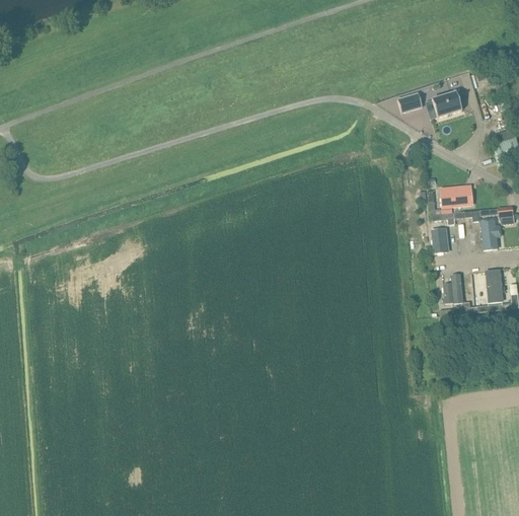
[(401,113),(401,112),(421,105),(421,106),(422,105),(418,92),(417,92),(417,93),(397,98),(401,113)]
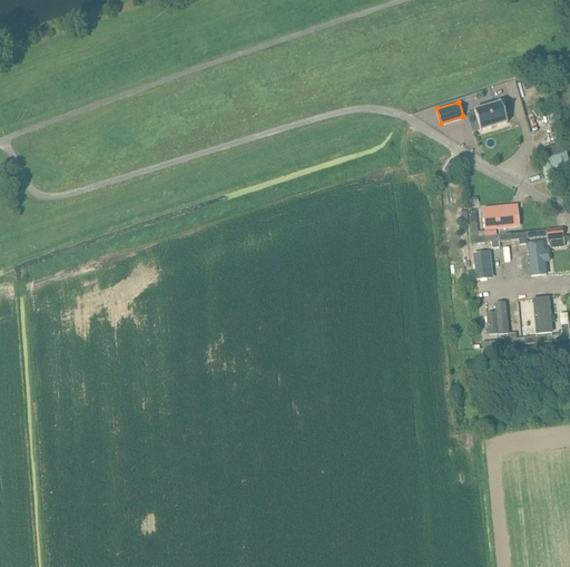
[(507,120),(501,101),(473,109),(479,129),(493,125),(507,120)]
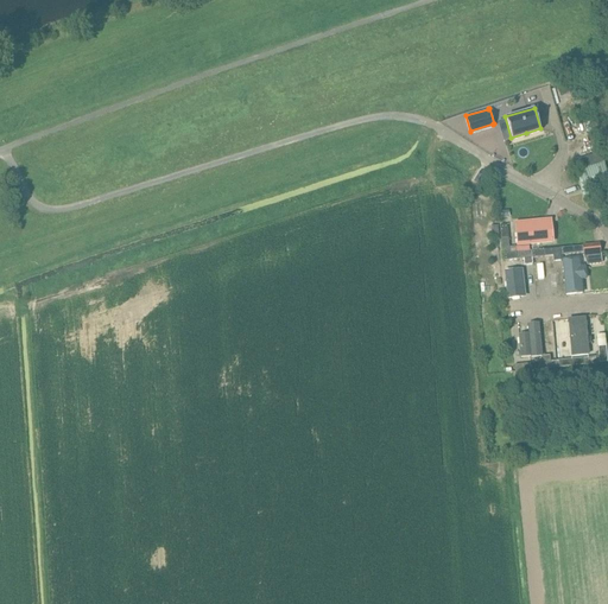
[(607,186),(607,175),(601,151),(581,157),(583,166),(576,169),(583,194),(607,186)]
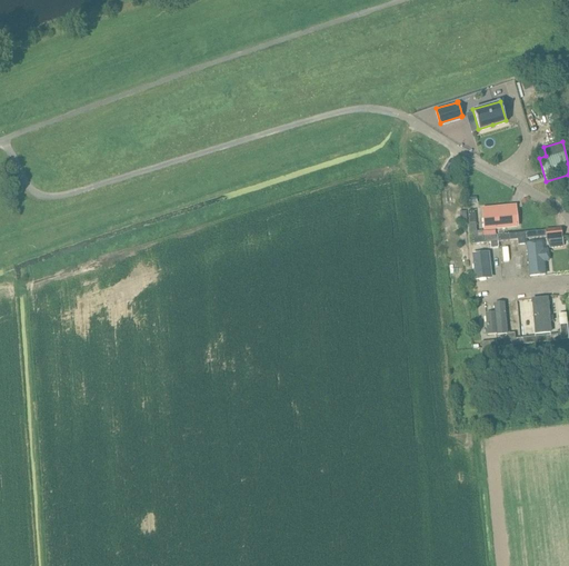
[(517,226),(516,206),(482,209),(485,229),(517,226)]
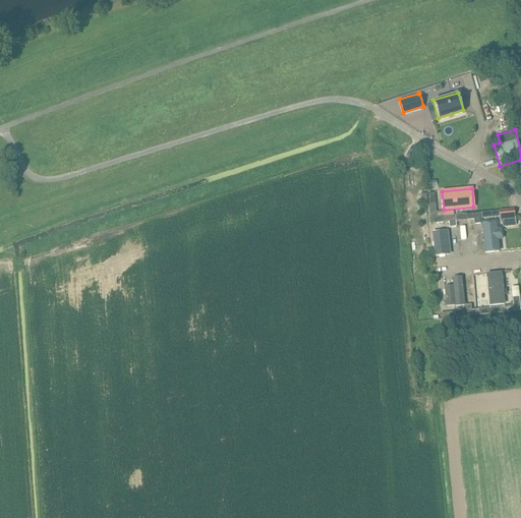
[(431,215),(442,214),(442,209),(437,210),(435,190),(428,190),(431,215)]
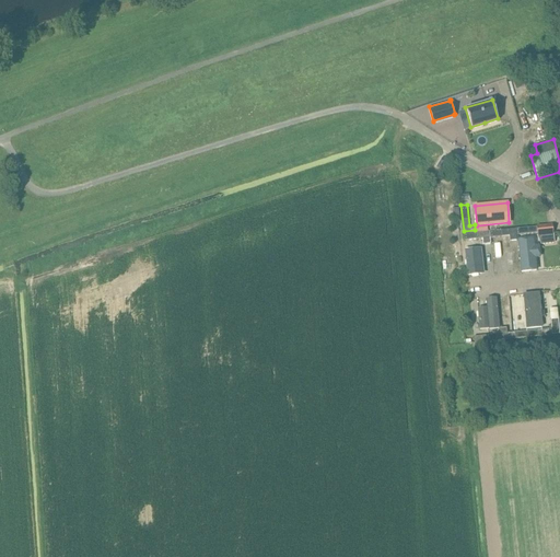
[(551,222),(548,222),(537,224),(515,225),(516,232),(537,230),(537,233),(552,232),(552,230),(551,222)]
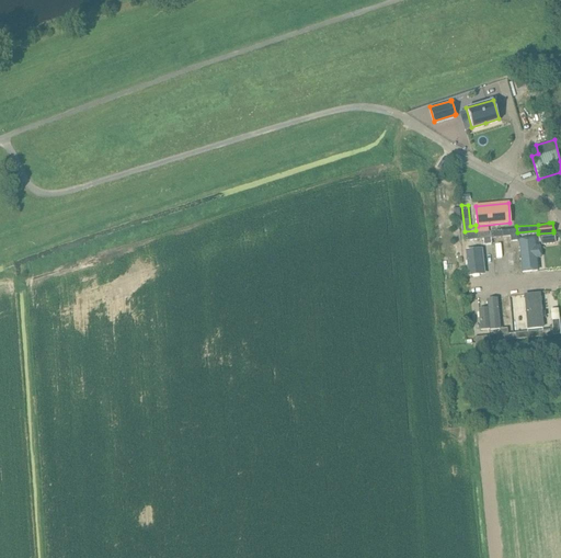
[(517,238),(517,232),(516,226),(490,229),(490,236),(510,234),(511,239),(517,238)]
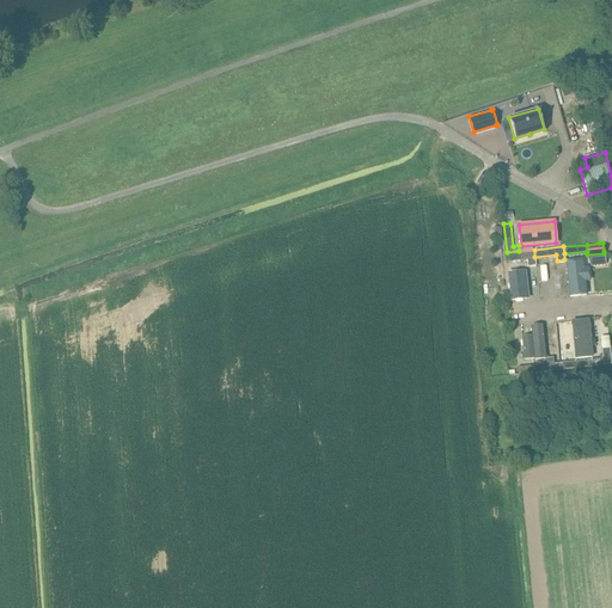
[(533,250),(519,251),(507,252),(507,259),(528,257),(528,263),(536,262),(534,257),(534,250),(533,250)]
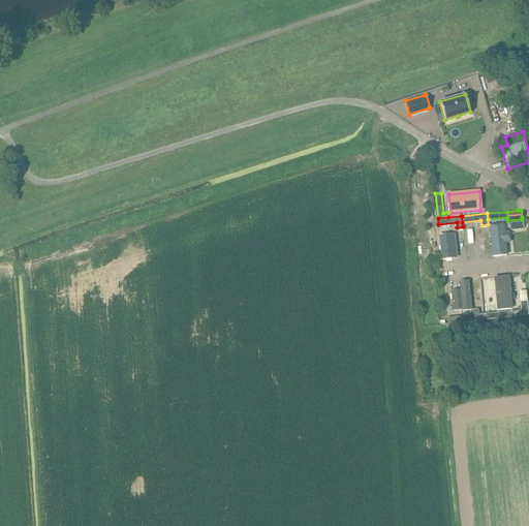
[(522,219),(507,220),(511,228),(523,227),(522,219)]
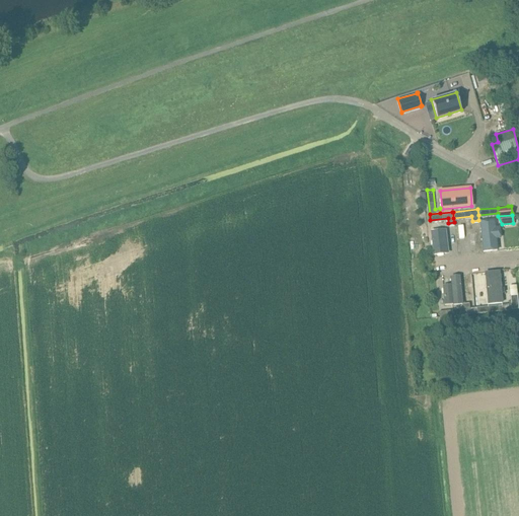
[(495,218),(482,219),(485,249),(498,248),(497,236),(500,236),(499,225),(496,225),(495,218)]
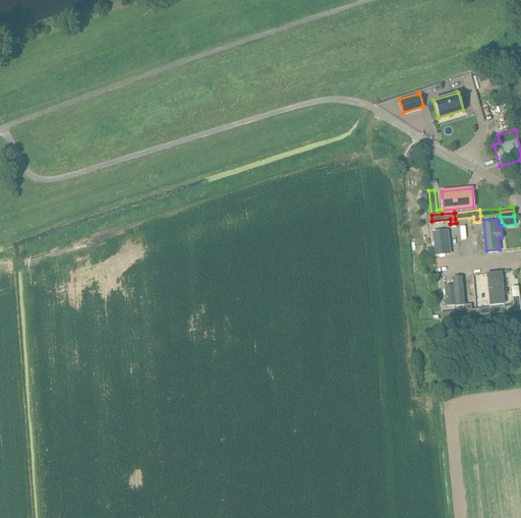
[(448,228),(432,229),(436,253),(451,251),(448,228)]
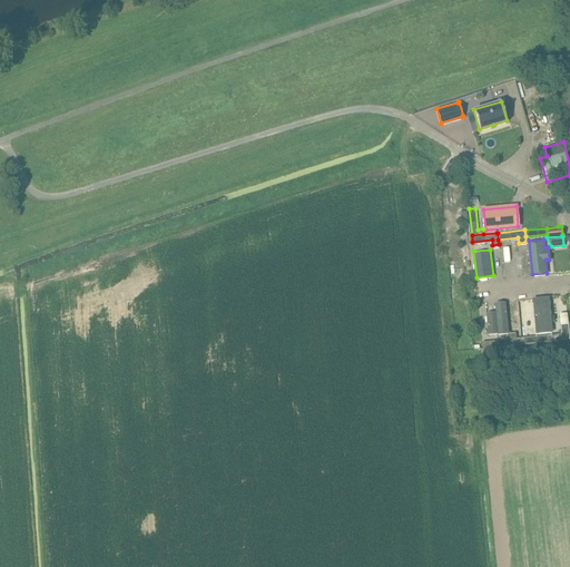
[(553,330),(549,294),(531,295),(534,325),(536,332),(553,330)]
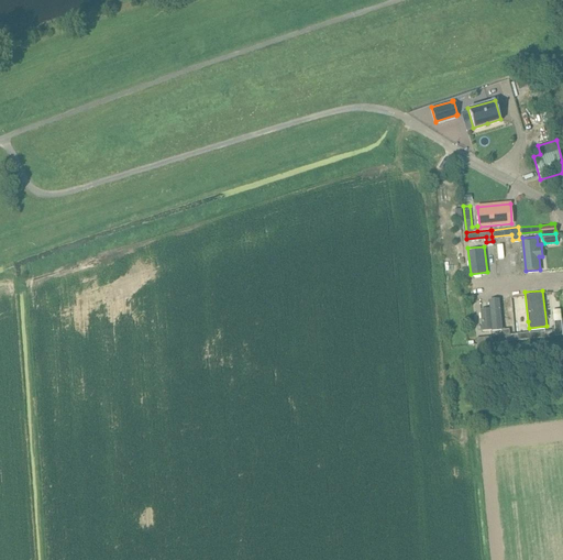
[(528,321),(525,292),(508,294),(511,322),(528,321)]
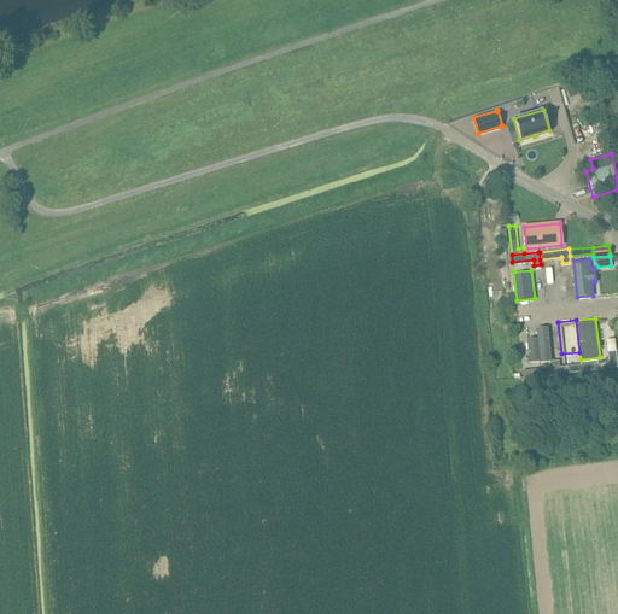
[(548,326),(536,327),(537,337),(528,337),(529,361),(552,358),(548,326)]
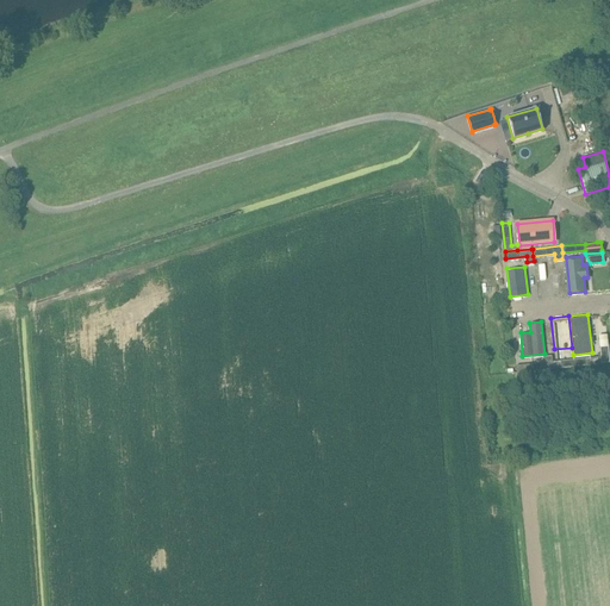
[(572,357),(572,364),(609,360),(608,344),(599,345),(601,355),(572,357)]
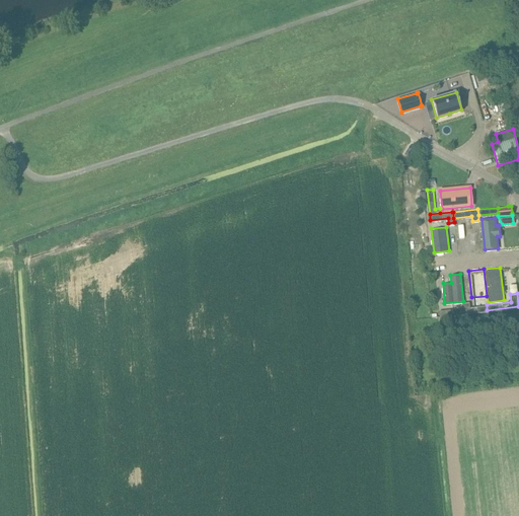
[(487,310),(487,304),(469,306),(469,301),(462,302),(463,307),(463,312),(487,310)]
